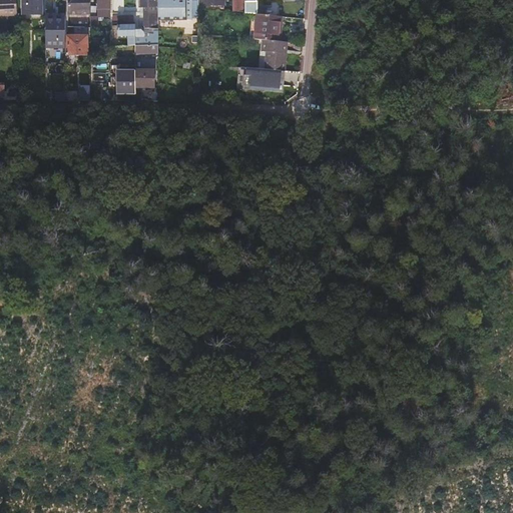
[(15,0),(0,0),(0,15),(16,16),(15,0)]
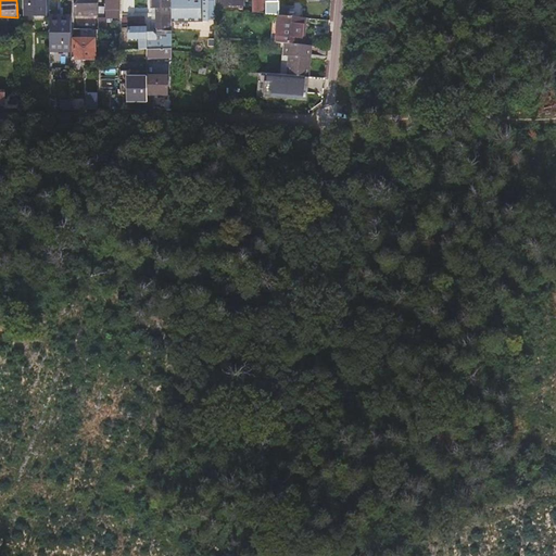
[(45,0),(25,0),(26,16),(46,16),(45,0)]
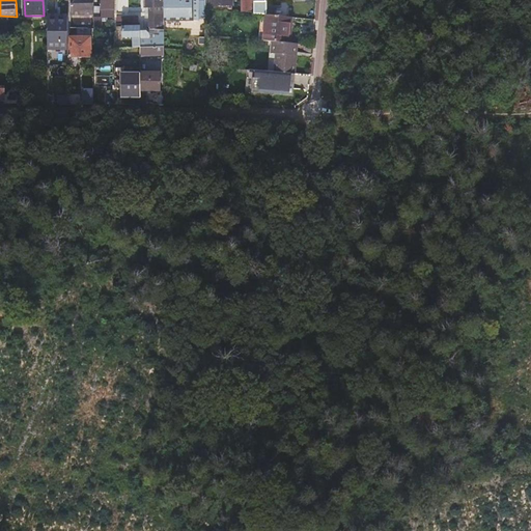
[(70,0),(71,16),(93,16),(93,0),(70,0)]
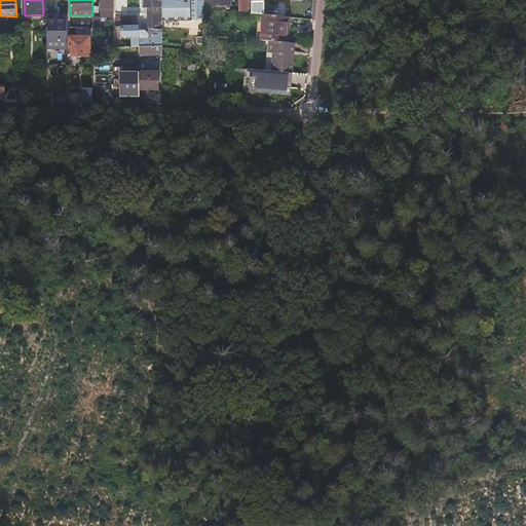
[(104,19),(113,19),(112,0),(101,0),(102,15),(104,15),(104,19)]
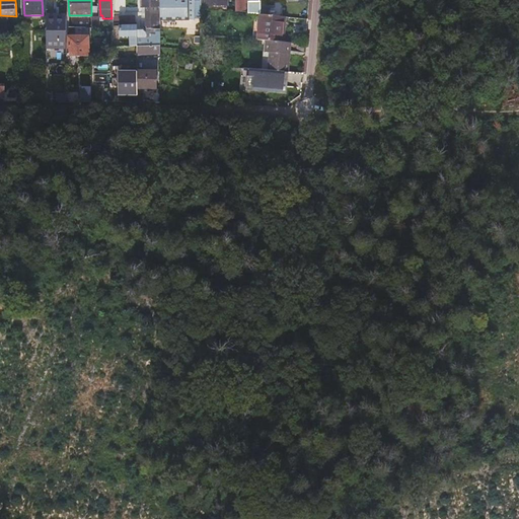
[(125,0),(114,0),(114,13),(125,13),(125,0)]
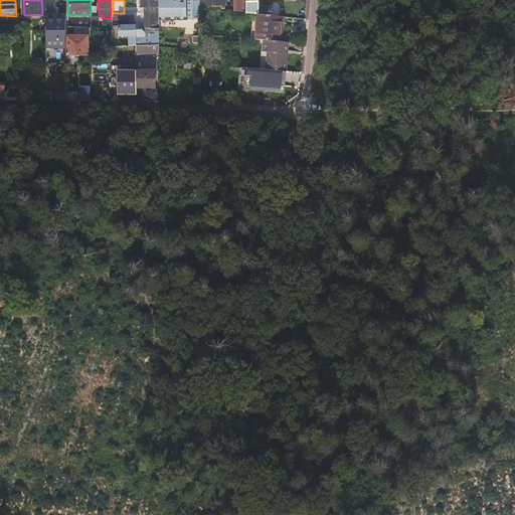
[(146,29),(159,29),(159,21),(159,0),(141,0),(141,8),(146,8),(146,29)]
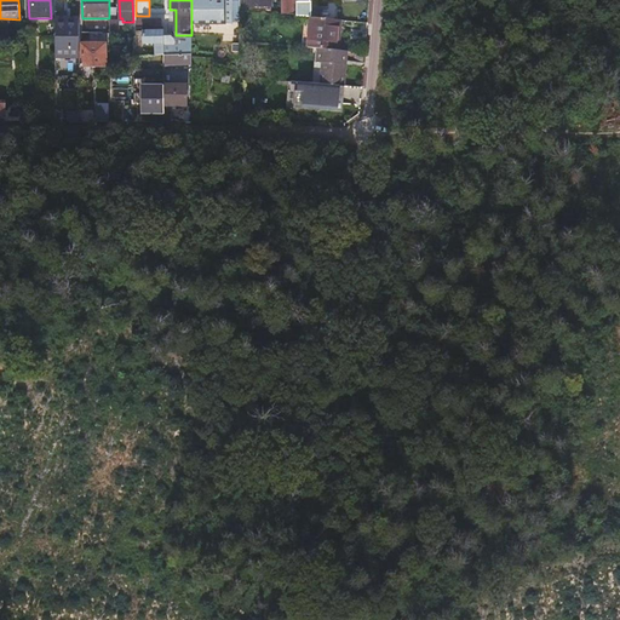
[(191,0),(191,26),(225,24),(224,0),(191,0)]
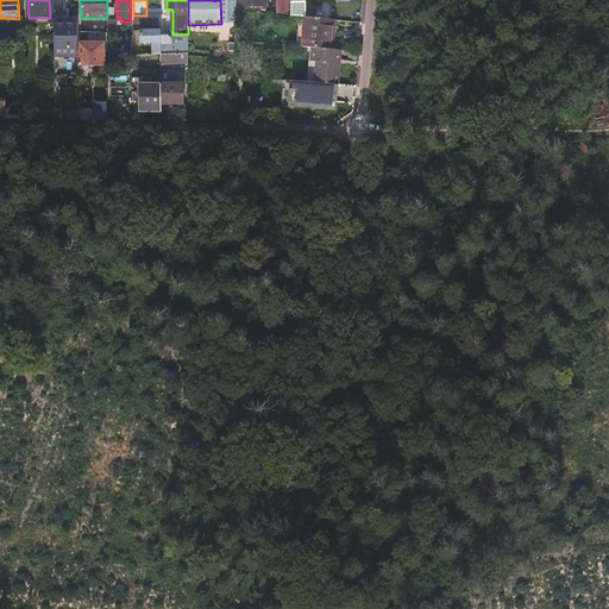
[(277,0),(278,13),(289,13),(288,0),(277,0)]
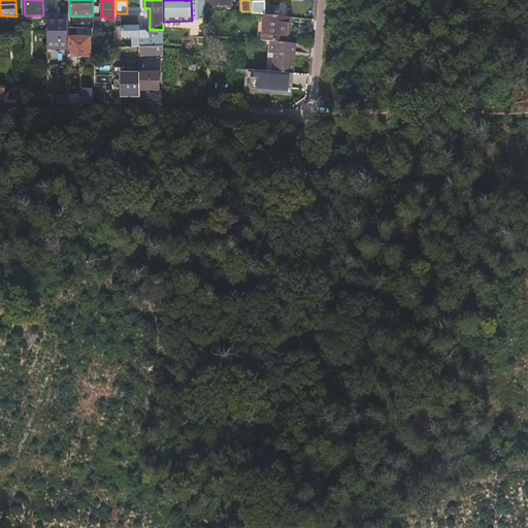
[(252,0),(253,14),(264,15),(264,0),(252,0)]
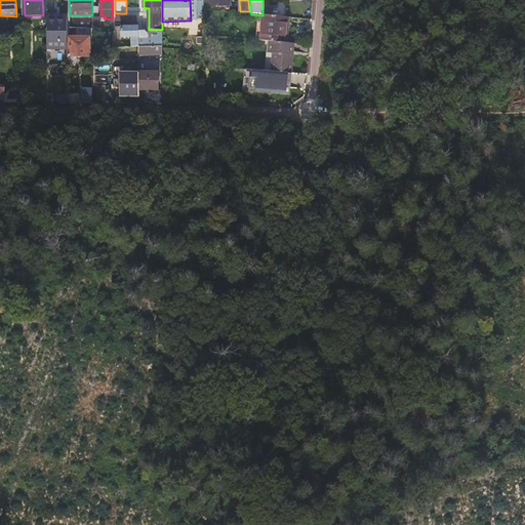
[(215,10),(203,9),(203,36),(215,36),(215,10)]
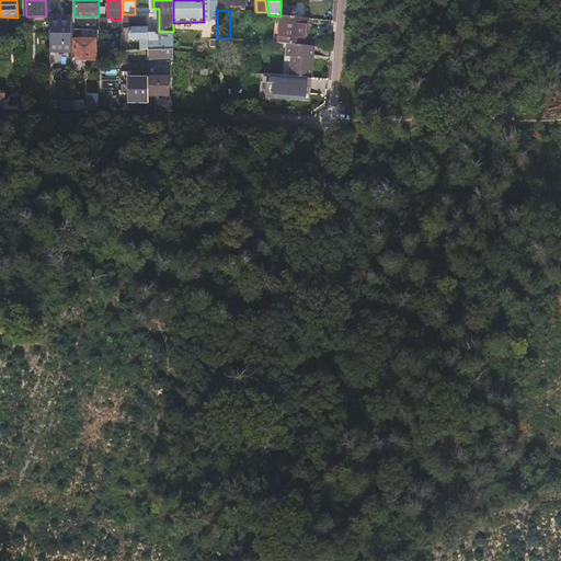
[(60,11),(49,11),(50,53),(71,53),(71,16),(60,16),(60,11)]
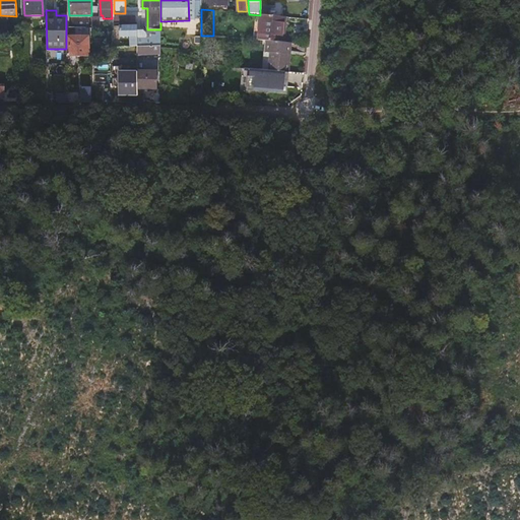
[(282,42),(284,17),(260,15),(258,40),(266,41),(282,42)]
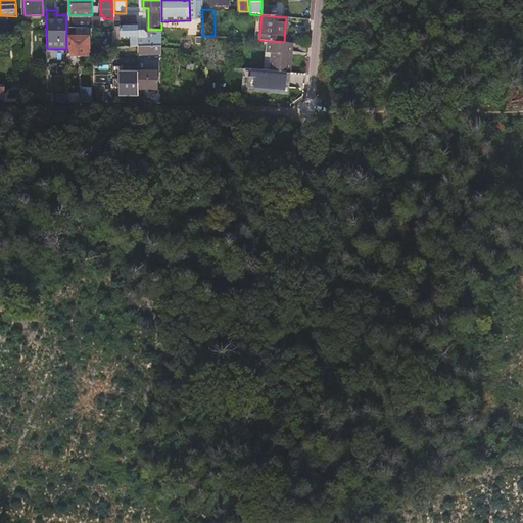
[(131,45),(138,45),(138,30),(138,24),(132,24),(132,26),(129,26),(129,29),(122,29),(122,38),(131,38),(131,45)]
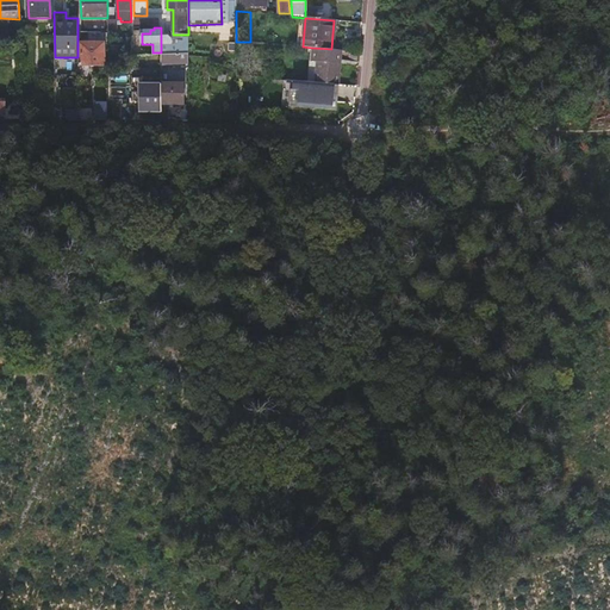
[(188,56),(188,41),(178,41),(178,44),(172,44),(172,38),(168,33),(161,35),(161,53),(161,56),(188,56)]
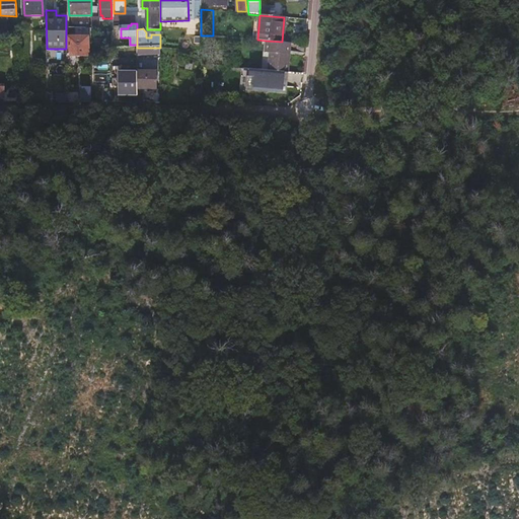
[(89,38),(69,36),(70,56),(90,56),(89,38)]
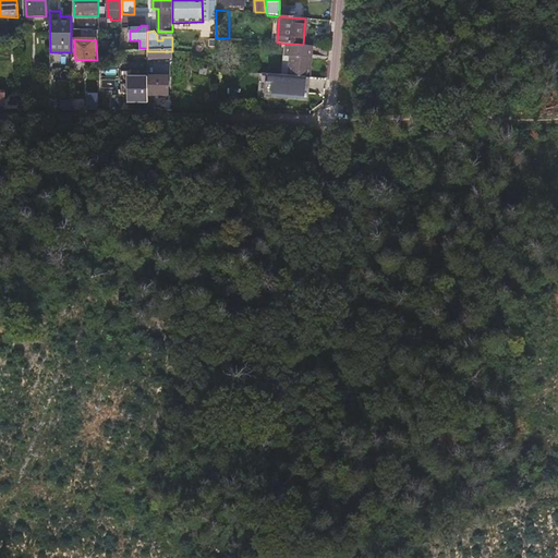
[(303,45),(286,44),(284,56),(290,57),(288,75),(310,77),(311,58),(307,58),(308,45),(303,45)]
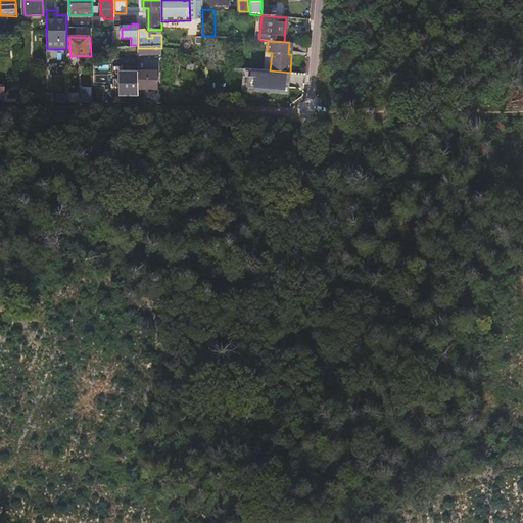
[(106,103),(112,103),(112,64),(96,64),(96,84),(106,84),(106,103)]
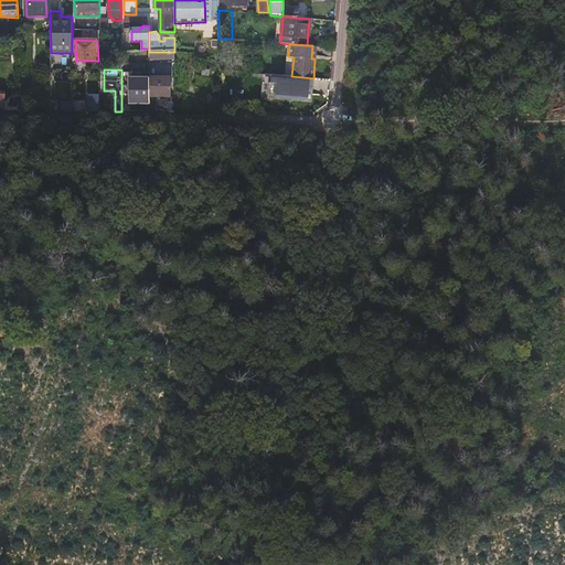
[(171,77),(151,77),(151,96),(171,96),(171,77)]
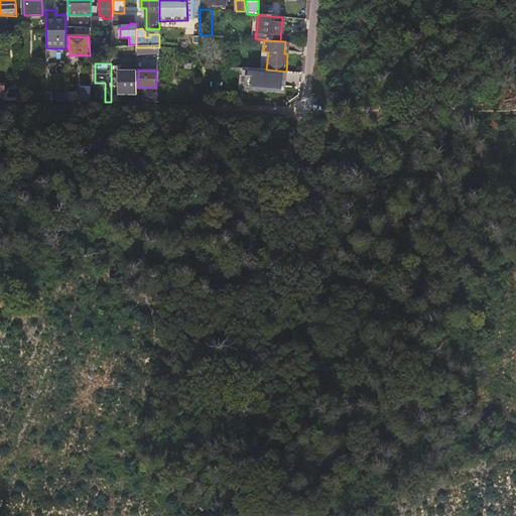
[(200,72),(200,88),(213,89),(213,72),(200,72)]
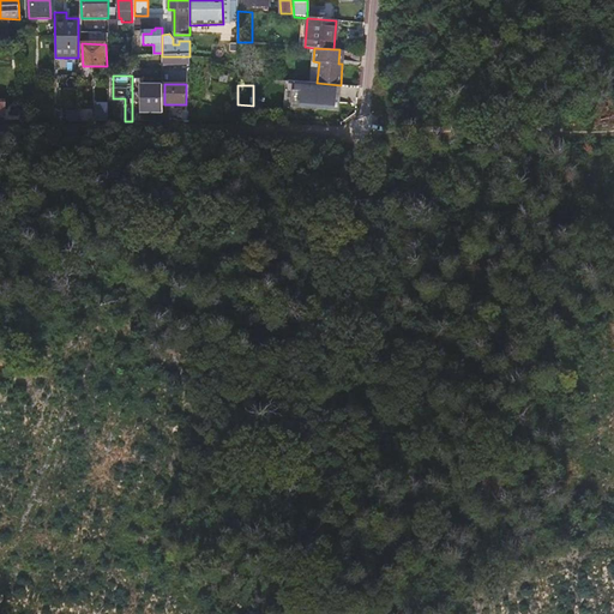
[(354,86),(344,85),(343,101),(353,102),(354,86)]
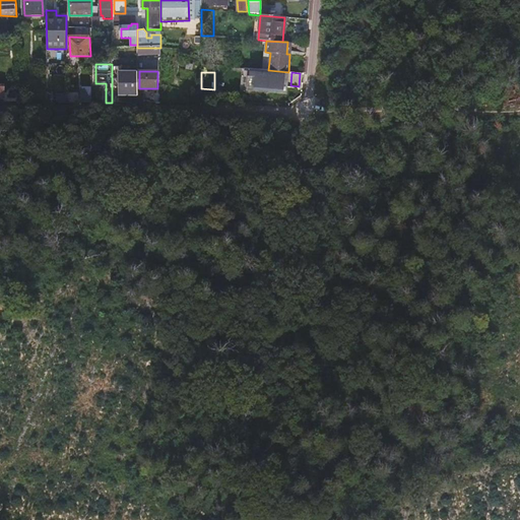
[(121,95),(137,95),(137,73),(131,73),(121,73),(121,95)]
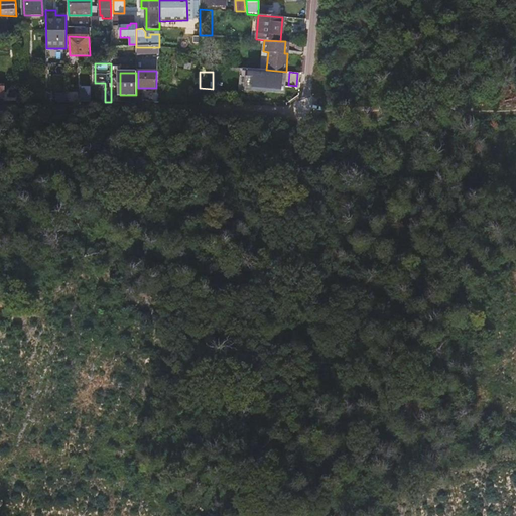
[(263,82),(262,95),(284,96),(284,82),(263,82)]
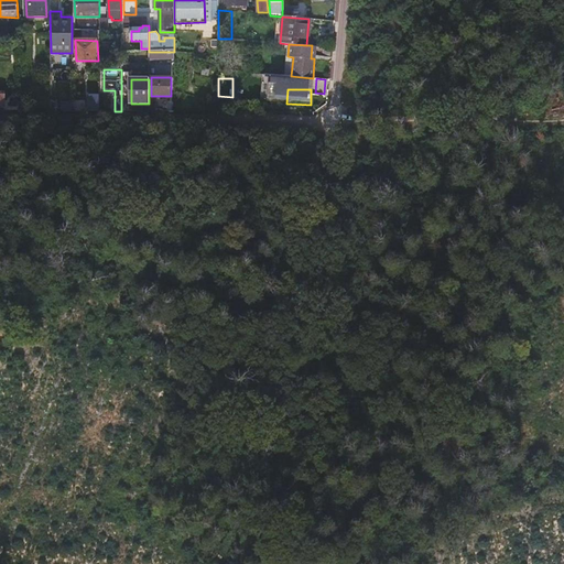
[(89,111),(99,111),(99,95),(89,95),(89,111)]
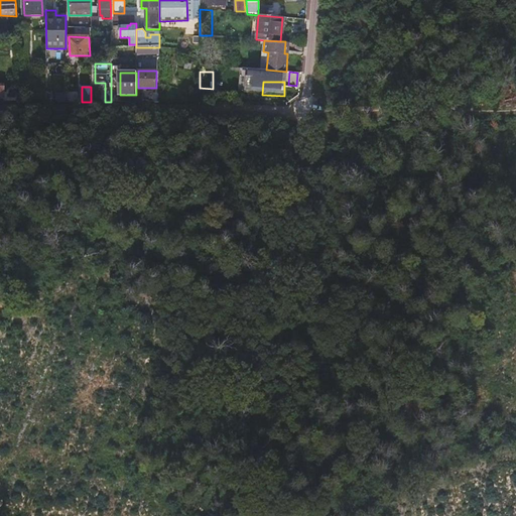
[(139,89),(138,99),(156,100),(157,90),(139,89)]
